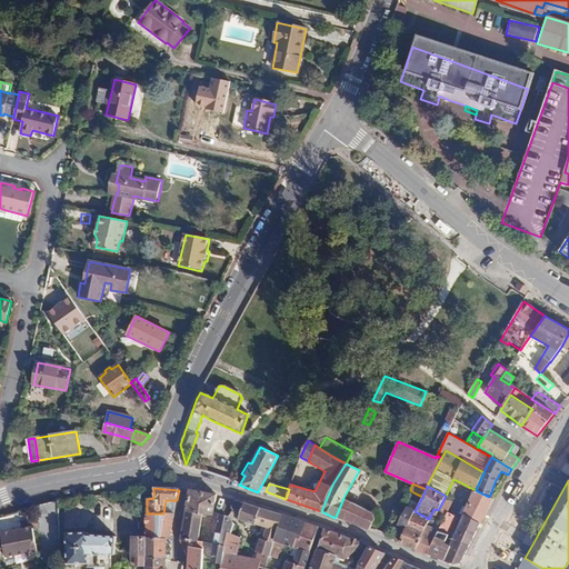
[(212,516),(213,511),(217,496),(190,490),(186,511),(202,513),(212,516)]
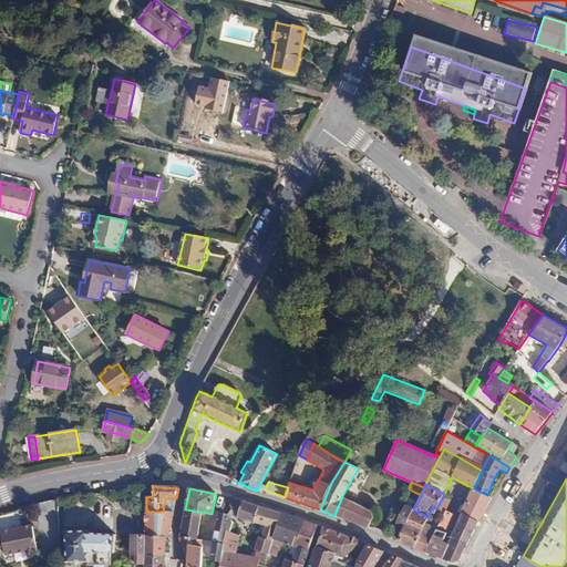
[(450,544),(463,549),(477,523),(492,497),(487,495),(474,488),(450,544)]
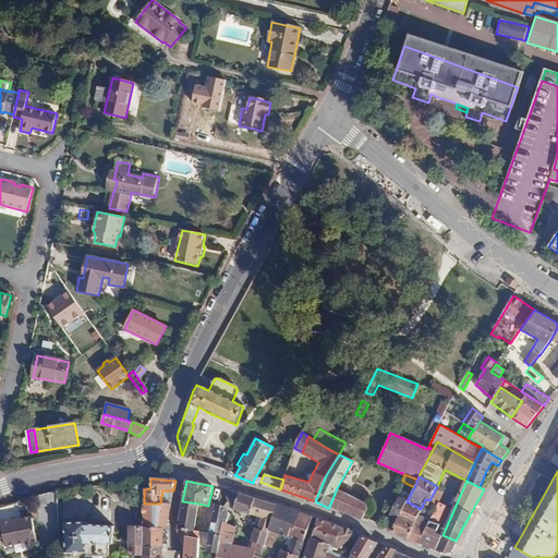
[(329,507),(362,520),(368,509),(365,502),(337,488),(329,507)]
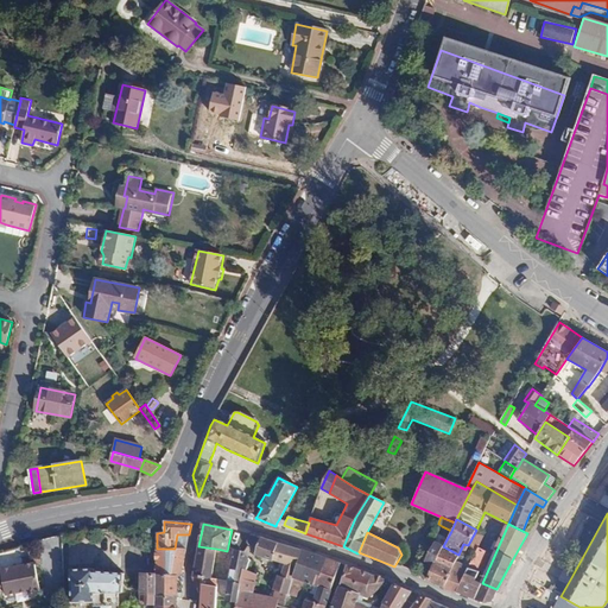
[(483,537),(475,532),(468,545),(476,550),(477,548),(483,537)]
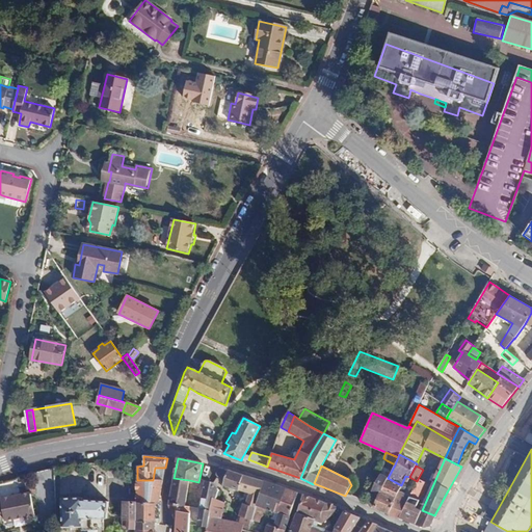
[(37,521),(56,517),(54,468),(35,473),(37,521)]
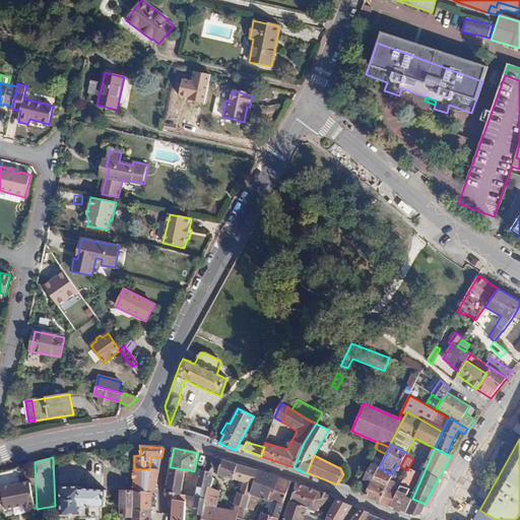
[(159,470),(161,457),(151,457),(149,469),(159,470)]
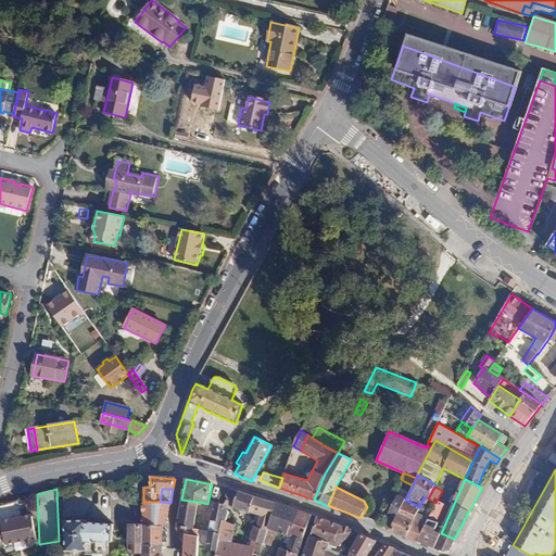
[(226,494),(226,495),(234,504),(234,507),(250,513),(261,516),(256,527),(254,526),(250,539),(254,540),(264,543),(276,503),(228,489),(226,494)]
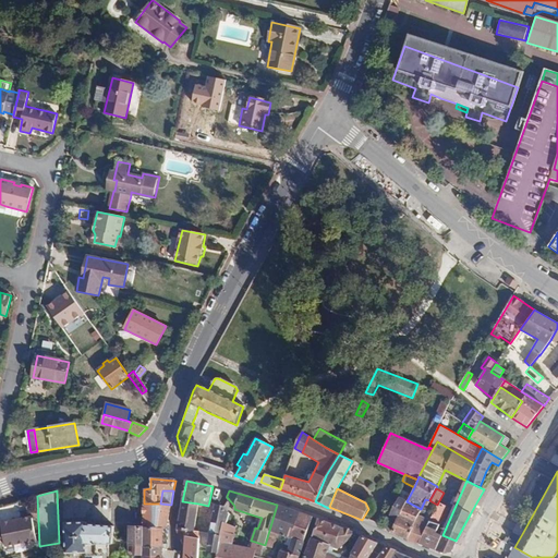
[(384,528),(407,538),(421,509),(407,501),(399,497),(384,528)]
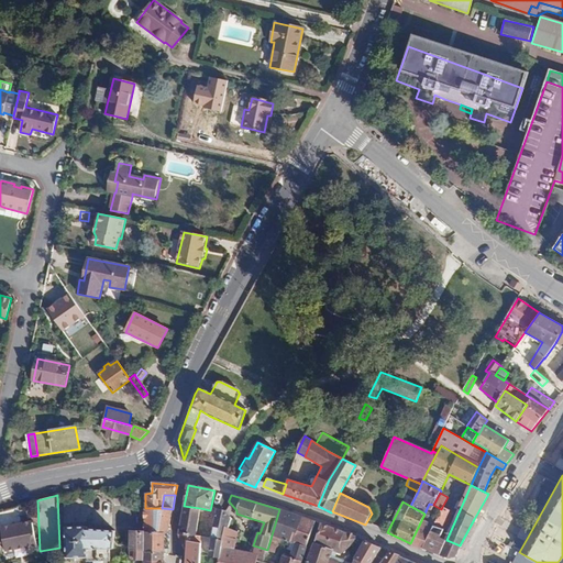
[(421,549),(422,548),(433,523),(441,509),(433,505),(429,504),(424,514),(410,543),(421,549)]
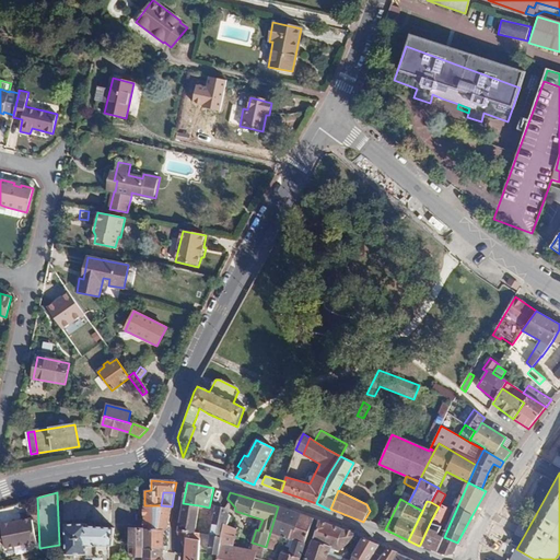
[(195,532),(199,505),(183,503),(177,532),(181,541),(186,541),(186,538),(187,531),(195,532)]
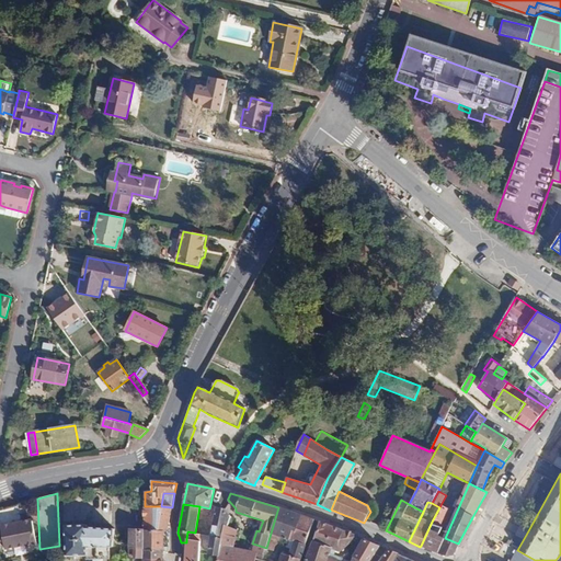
[(432,522),(442,527),(450,511),(441,505),(439,507),(432,522)]
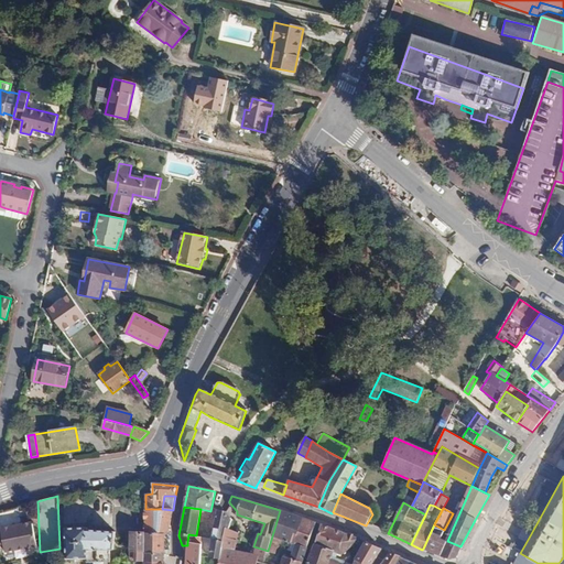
[(162,509),(145,509),(144,532),(164,533),(167,534),(173,510),(162,509)]
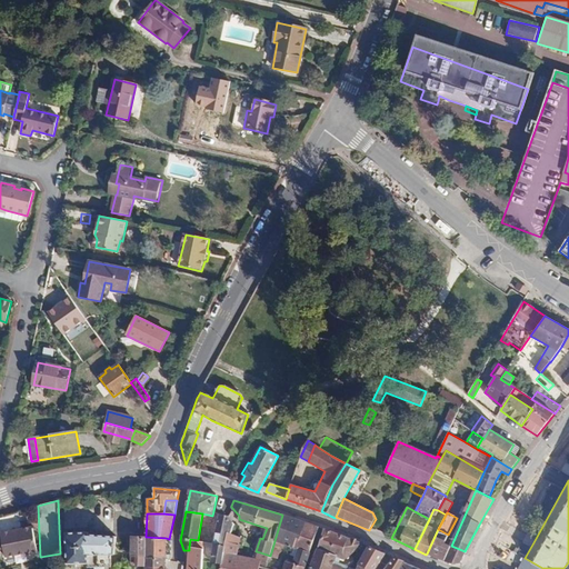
[(0,532),(0,533),(0,532),(0,548),(3,547),(6,557),(38,550),(32,526),(20,528),(17,516),(2,519),(1,515),(0,515),(0,532)]
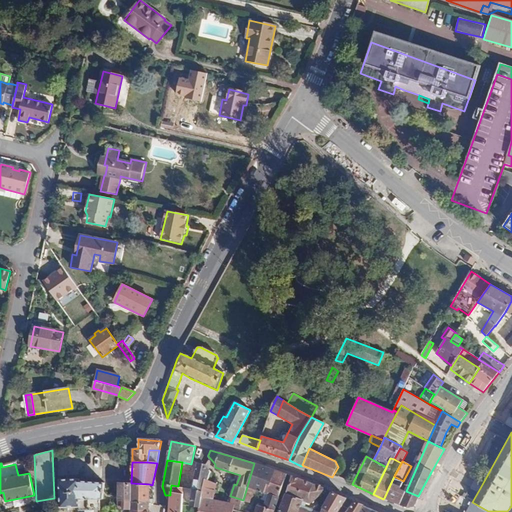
[(254,463),(243,500),(239,511),(273,511),(286,475),(254,463)]
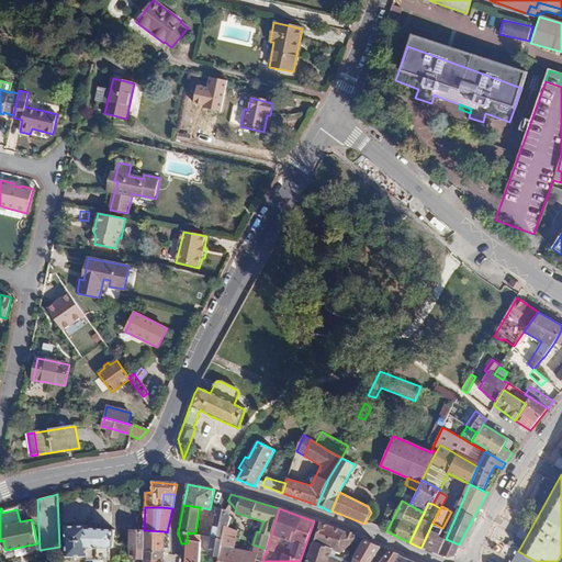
[(222,513),(217,510),(212,538),(209,555),(218,557),(220,553),(221,544),(223,539),(227,527),(231,518),(222,513)]
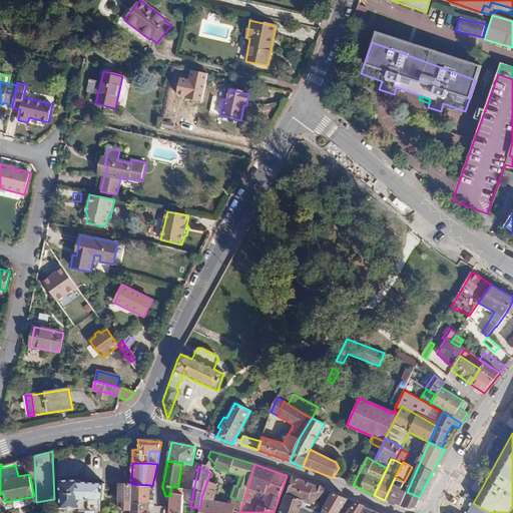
[(293,477),(279,512),(300,512),(301,511),(305,502),(310,504),(311,504),(313,504),(319,498),(327,490),(293,477)]
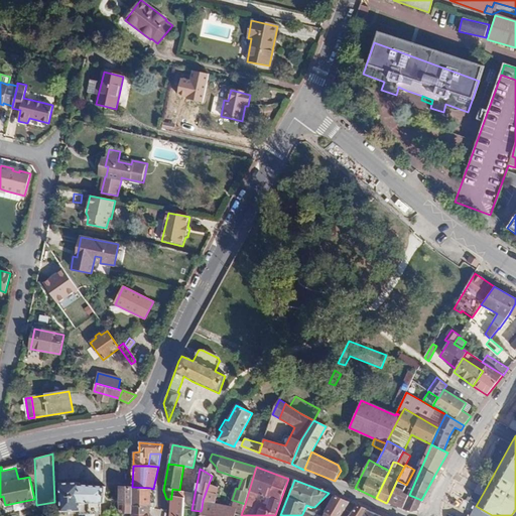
[(387,502),(396,506),(403,492),(406,485),(397,480),(387,502)]
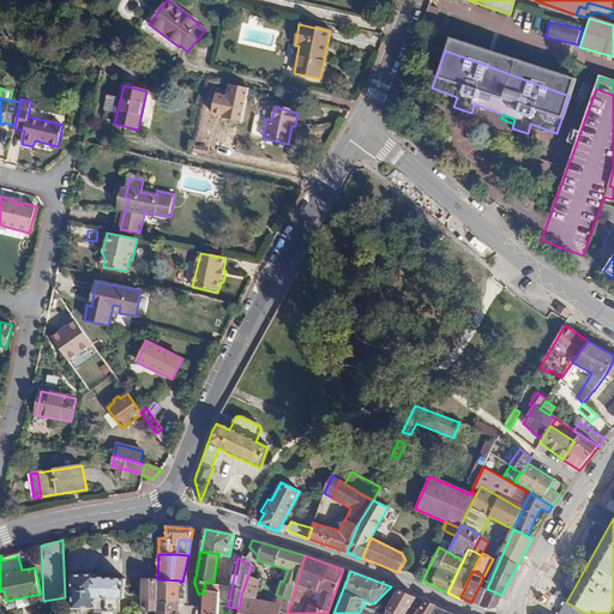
[(72,573),(73,597),(73,608),(95,607),(95,612),(103,612),(102,613),(109,613),(113,613),(113,611),(120,611),(119,599),(124,599),(126,578),(95,576),(95,573),(72,573)]
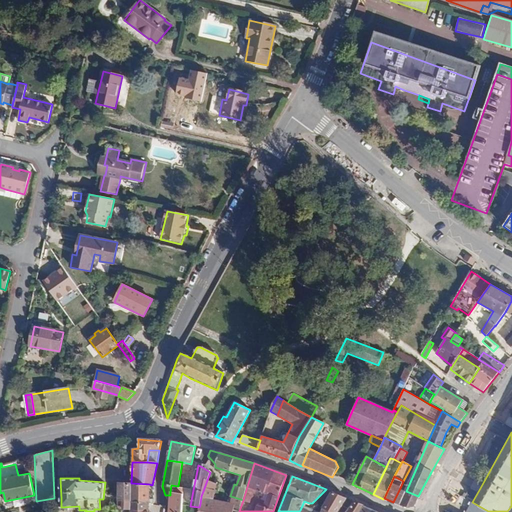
[(216,484),(207,480),(203,491),(201,496),(213,499),(216,484)]
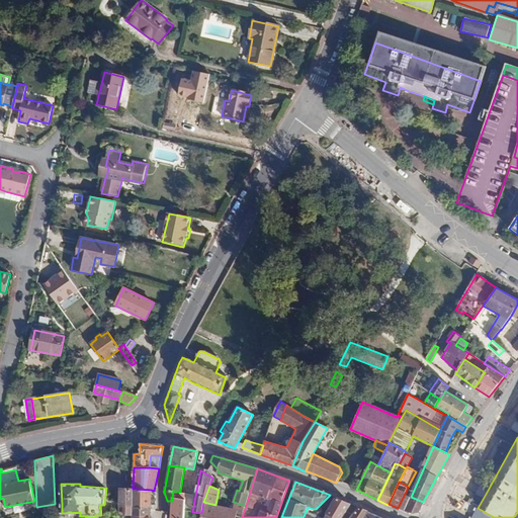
[(119,489),(119,506),(132,507),(133,489),(119,489)]
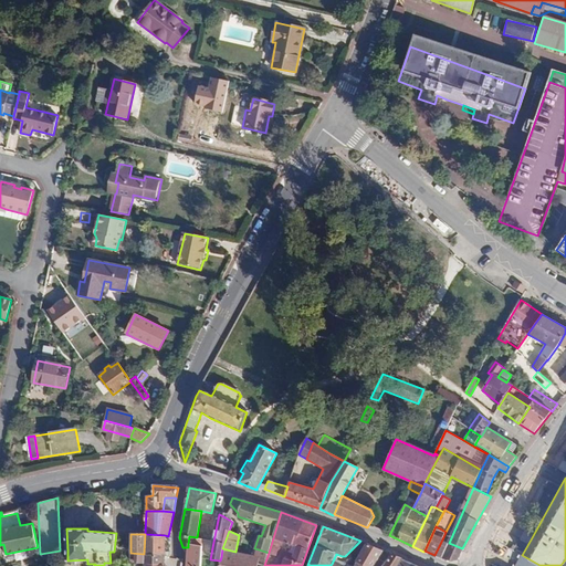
[(165,535),(145,534),(144,554),(164,554),(165,535)]
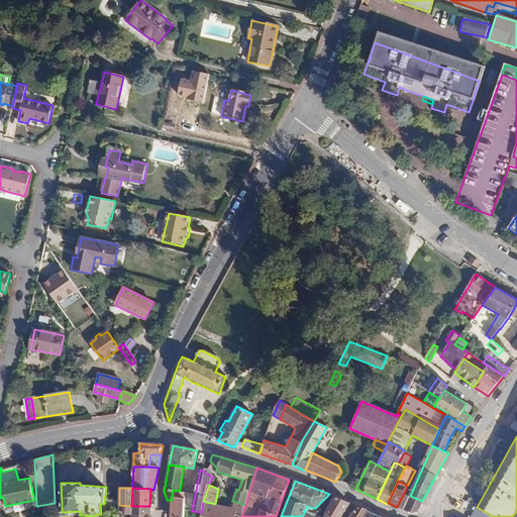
[(186,493),(180,491),(173,490),(172,497),(185,499),(186,493)]
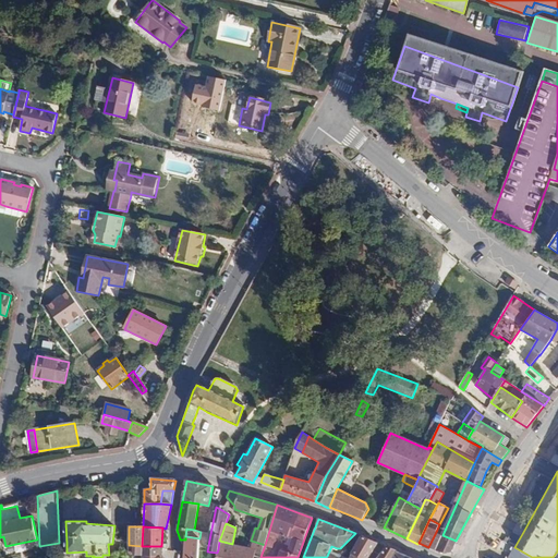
[(428,547),(436,549),(443,535),(436,532),(428,547)]
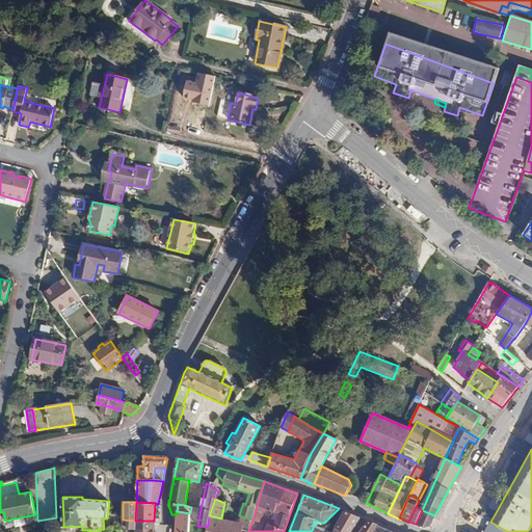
[(429,526),(434,515),(422,510),(416,524),(415,525),(425,528),(429,526)]
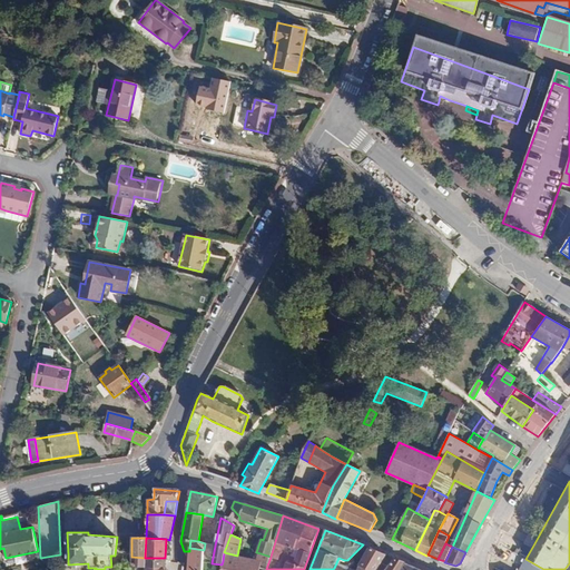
[(189,548),(189,551),(187,569),(202,569),(204,550),(189,548)]
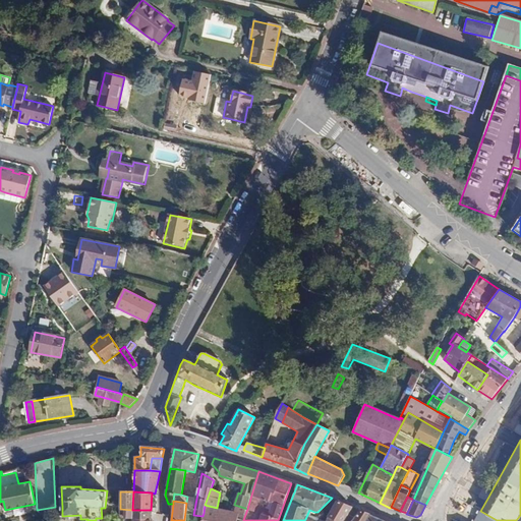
[(328,517),(336,520),(343,520),(352,507),(337,501),(328,517)]
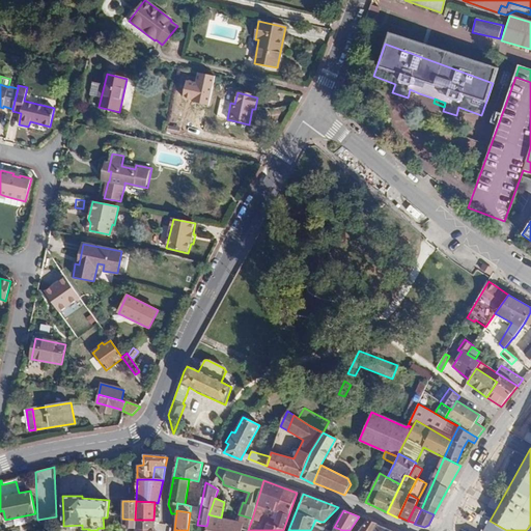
[(208,514),(207,523),(220,525),(221,518),(208,514)]
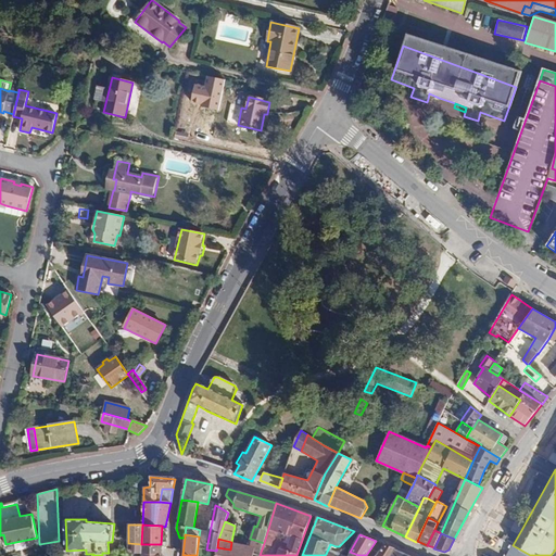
[(530,555),(513,545),(504,541),(502,540),(500,539),(493,550),(492,548),(488,555),(530,555)]
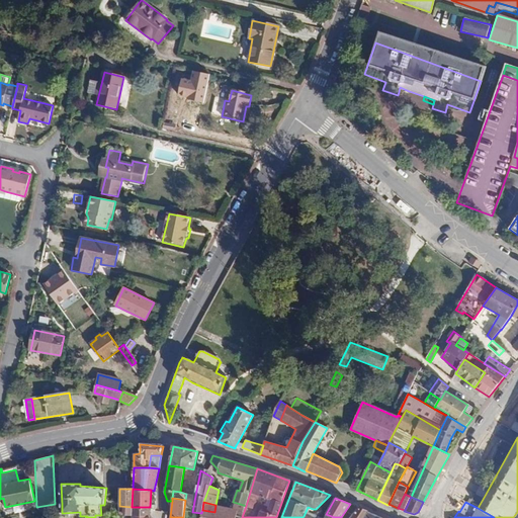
[(242,517),(246,506),(237,503),(235,509),(238,510),(236,516),(241,517),(242,517)]
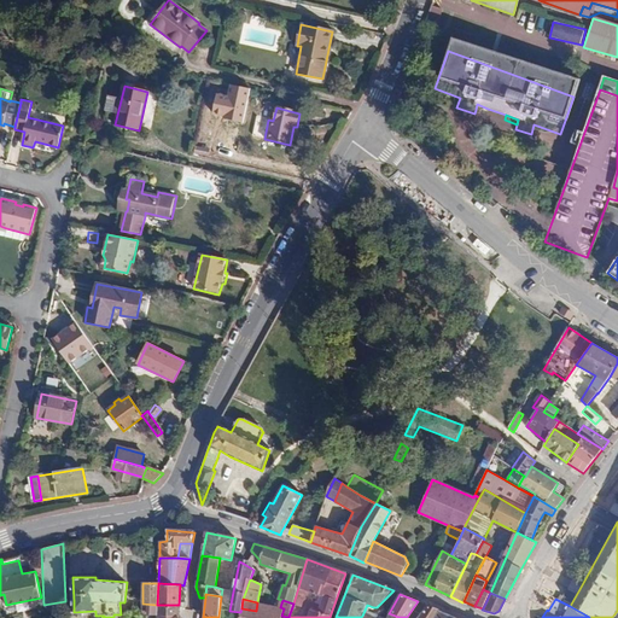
[(157,605),(157,616),(179,616),(179,605),(157,605)]
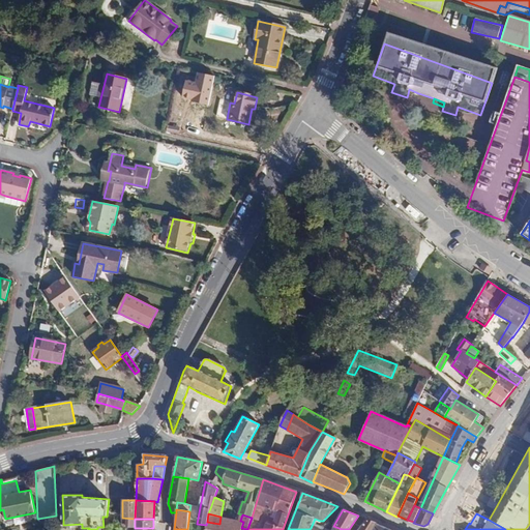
[(358,529),(373,529),(377,524),(366,519),(358,529)]
